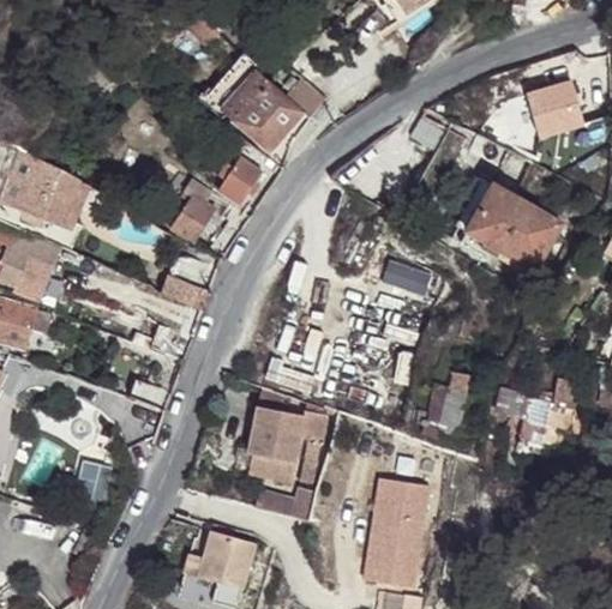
[(397,0),(406,13),(425,0),(397,0)]
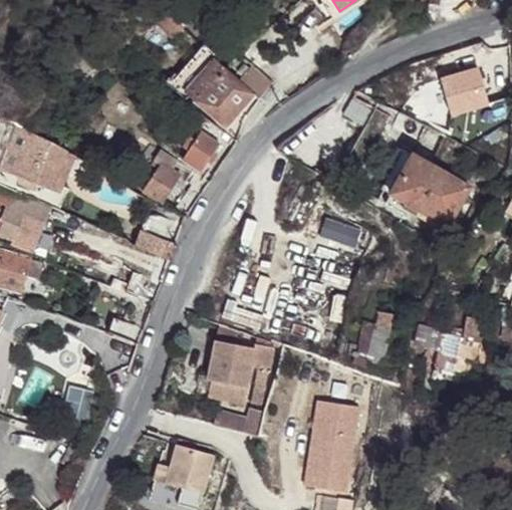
[(182,96),(186,91),(214,61),(217,57),(204,45),(168,85),(182,96)]
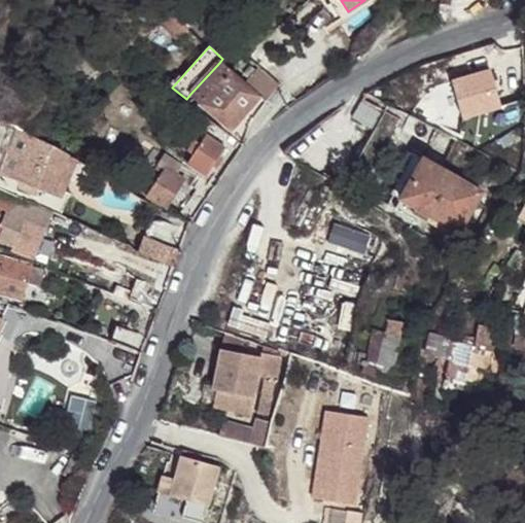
[(219,63),(190,94),(230,127),(257,96),(219,63)]
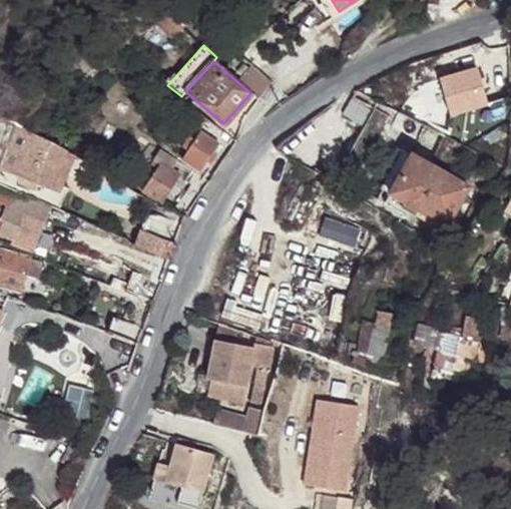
[(466,61),(449,86),(464,95),(481,71),(466,61)]
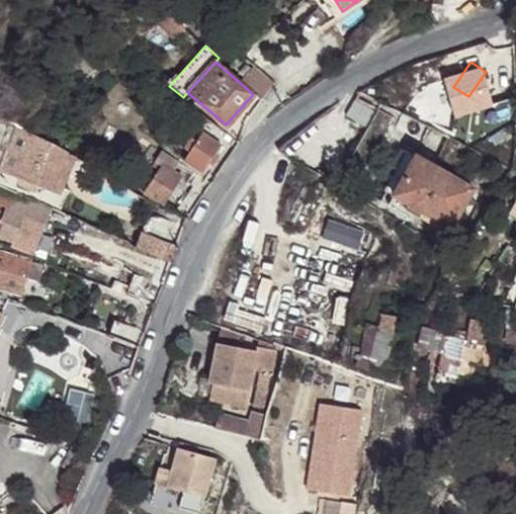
[(354,99),(345,116),(366,126),(375,110),(354,99)]
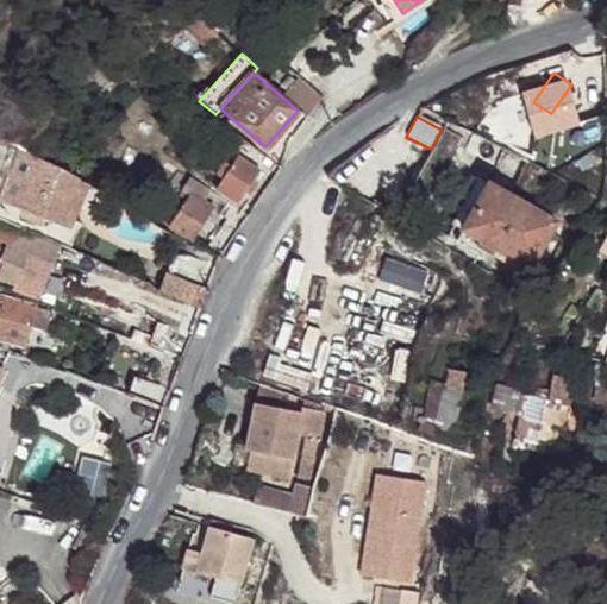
[(242,138),(230,129),(211,153),(223,161),(214,174),(221,178),(214,188),(238,201),(258,169),(238,155),(231,164),(226,161),(242,138)]
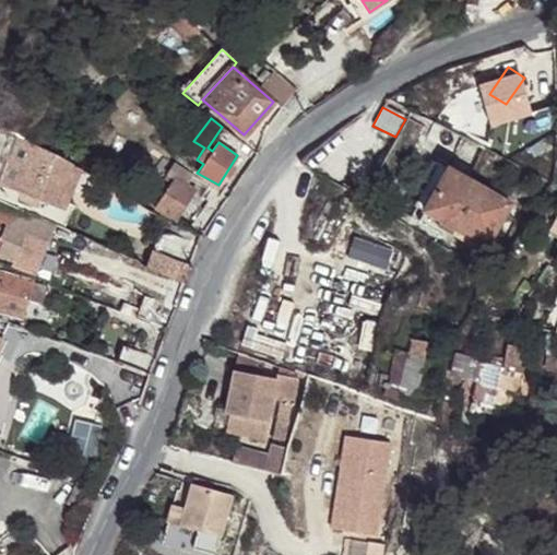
[(482,146),(434,121),(424,139),(452,152),(443,167),(447,169),(423,211),(417,221),(431,229),(434,225),(438,219),(486,246),(509,203),(469,181),(482,146)]
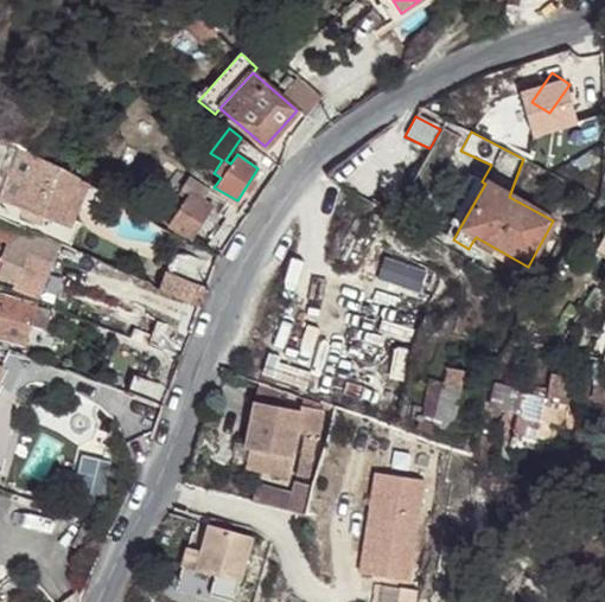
[(43,158),(37,171),(20,206),(23,206),(19,215),(42,223),(45,216),(62,223),(78,178),(43,158)]
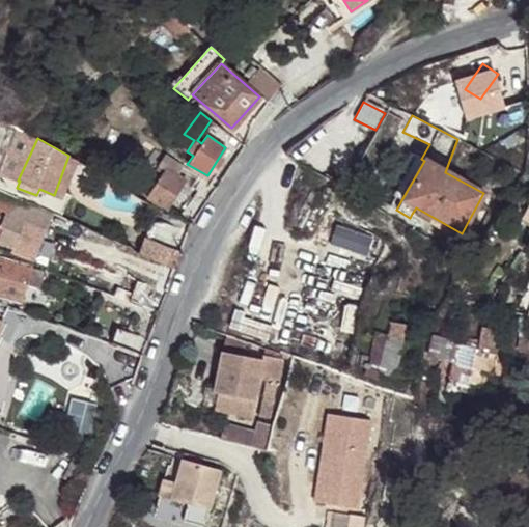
[(18,181),(32,149),(16,144),(4,174),(18,181)]
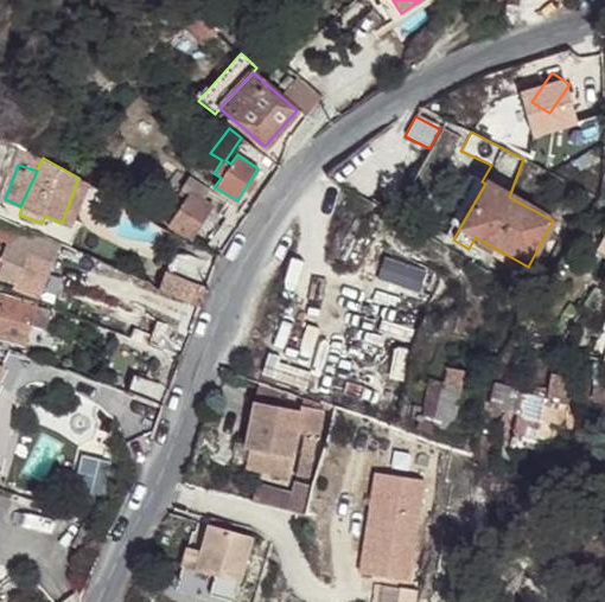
[(188,177),(183,189),(203,199),(208,189),(188,177)]
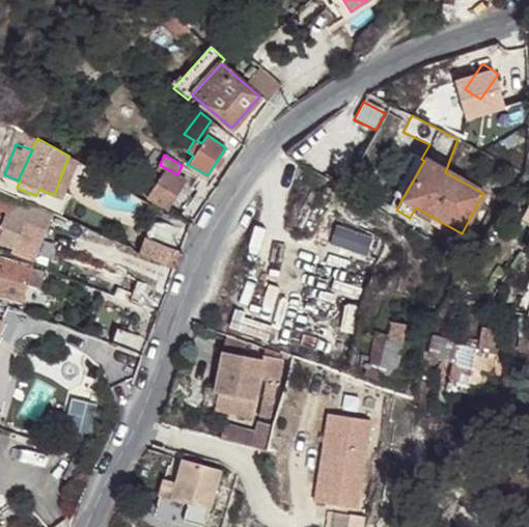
[(62,198),(78,161),(68,156),(54,195),(62,198)]
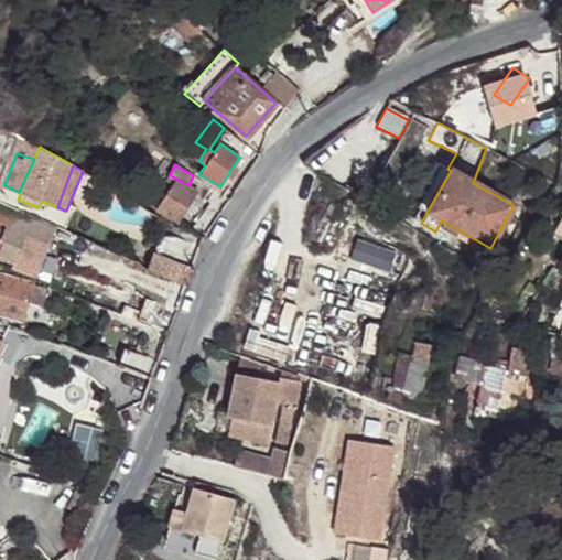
[(451,171),(447,169),(443,167),(419,208),(427,213),(451,171)]
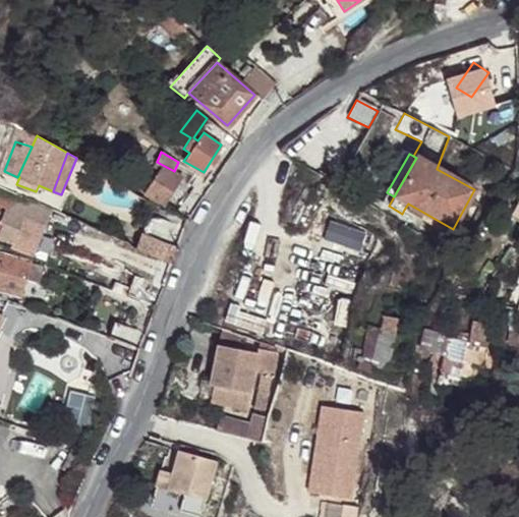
[(174,171),(157,162),(142,182),(149,187),(145,193),(164,205),(183,176),(174,171)]
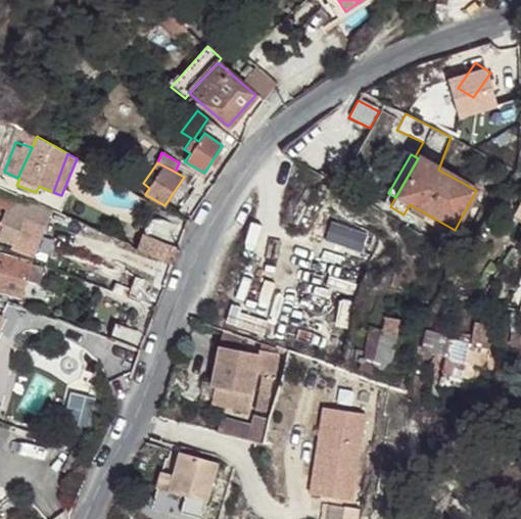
[(0,224),(0,237),(15,243),(38,251),(48,222),(52,211),(4,194),(0,204),(0,207),(9,213),(5,226),(0,224)]
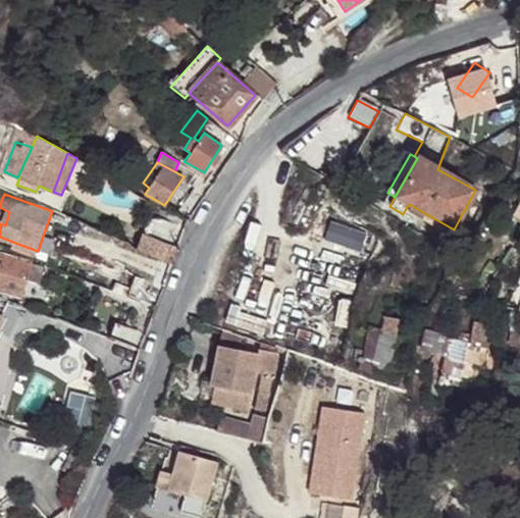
[(409,204),(405,210),(454,238),(458,231),(454,229),(409,204)]
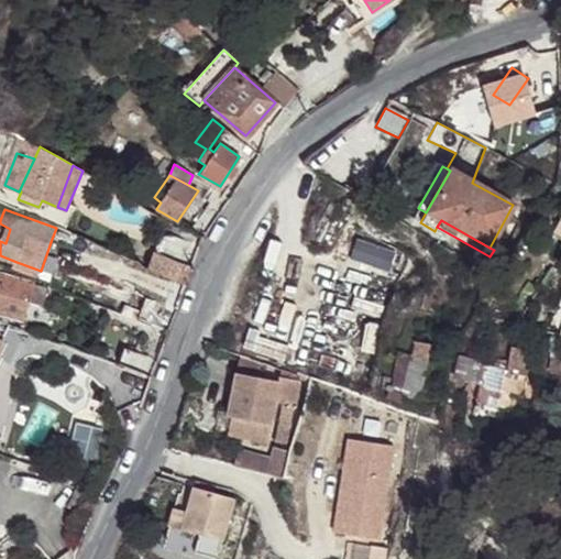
[(146,269),(186,283),(191,267),(152,252),(146,269)]
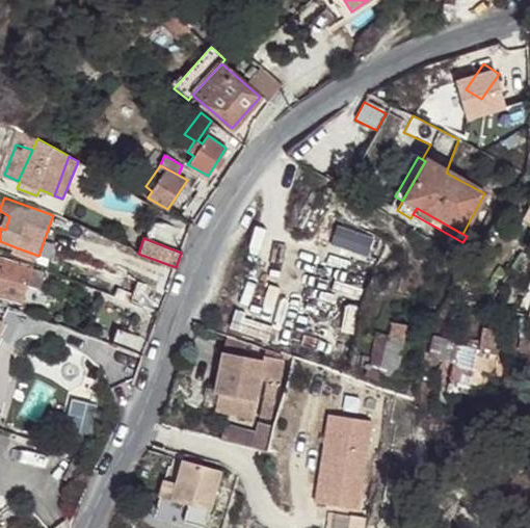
[(38,256),(16,247),(14,255),(35,264),(38,256)]
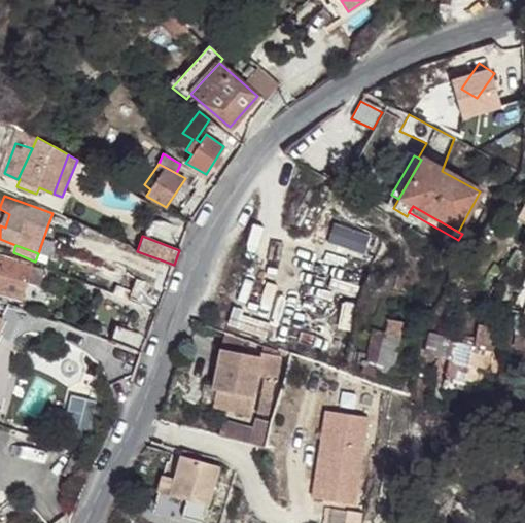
[(0,283),(9,257),(0,254),(0,283)]
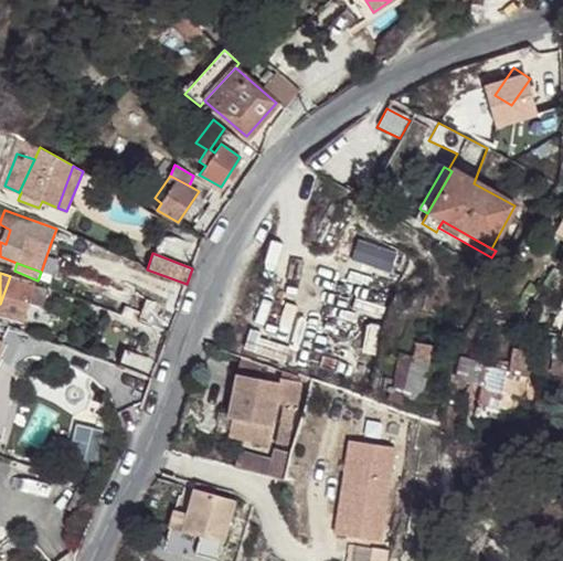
[(10,276),(0,304),(0,310),(22,317),(28,299),(42,304),(48,287),(10,276)]
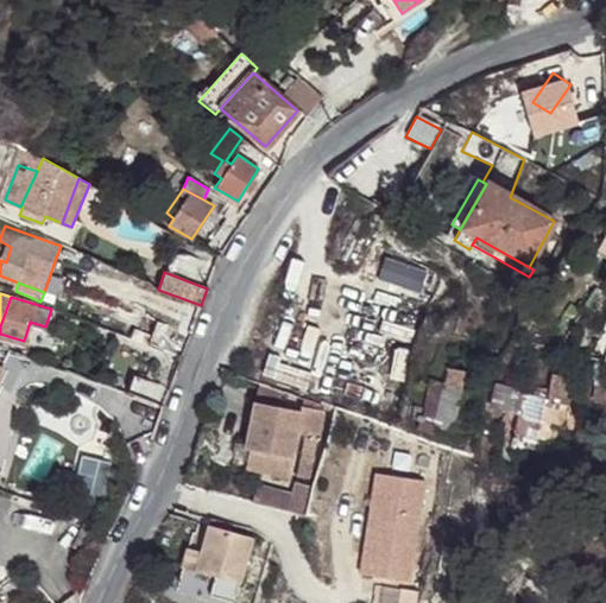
[(149,343),(182,356),(190,334),(158,321),(149,343)]
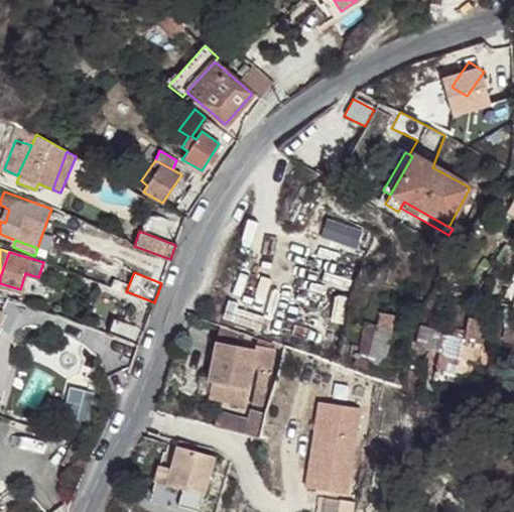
[(393,315),(378,312),(376,326),(363,323),(357,357),(355,357),(352,367),(366,370),(367,362),(385,366),(385,363),(399,366),(407,333),(390,330),(393,315)]
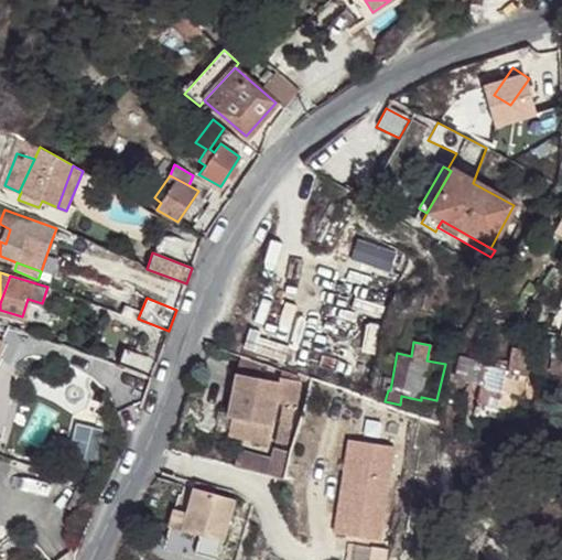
[(121,364),(153,376),(160,358),(127,347),(121,364)]
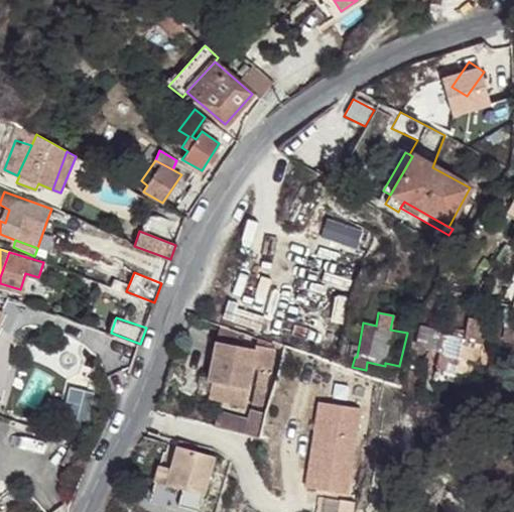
[(443,330),(419,324),(415,344),(439,350),(435,366),(471,375),(477,362),(485,322),(468,317),(466,331),(455,329),(453,334),(443,333),(443,330)]
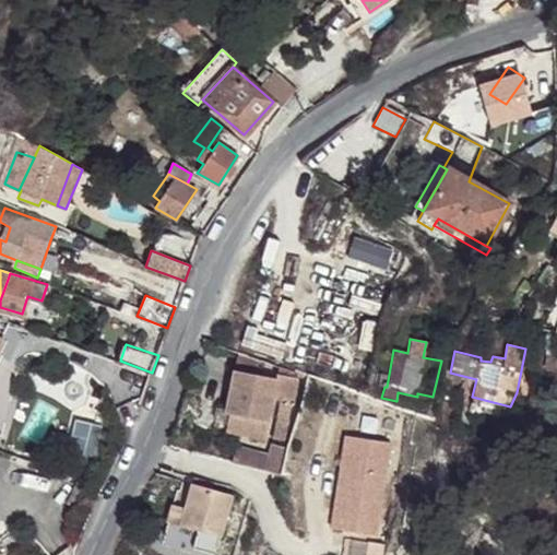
[(297,373),(279,366),(277,373),(296,378),(297,373)]
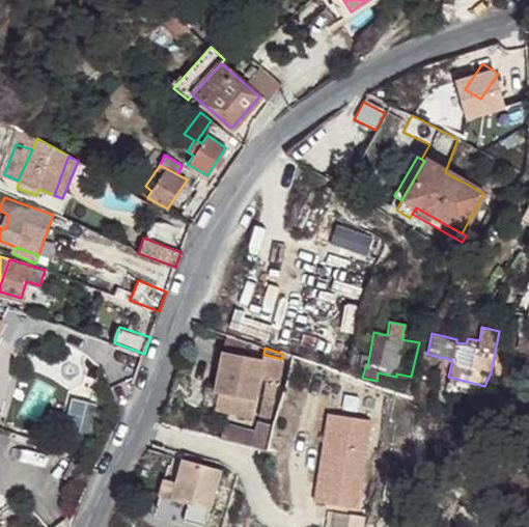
[(278,383),(281,359),(263,354),(262,359),(221,353),(213,394),(254,403),(258,381),(266,383),(258,416),(270,418),(276,383),(278,383)]
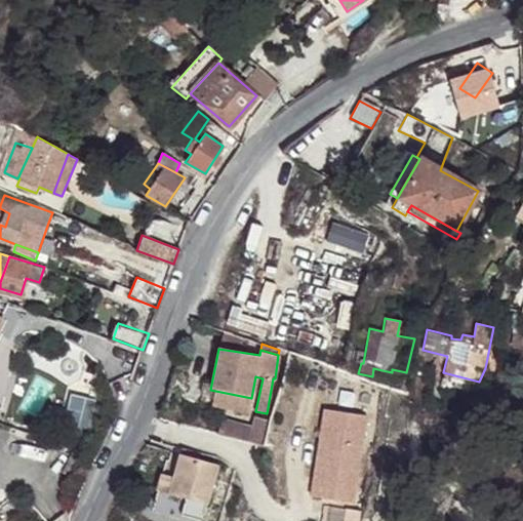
[(170,377),(165,392),(178,395),(184,382),(170,377)]
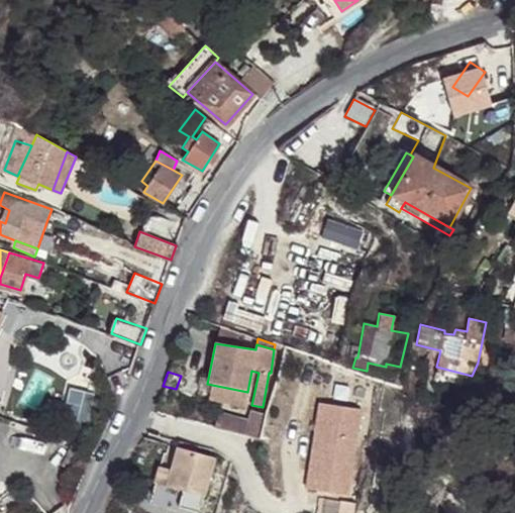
[(176,389),(195,394),(199,381),(181,376),(176,389)]
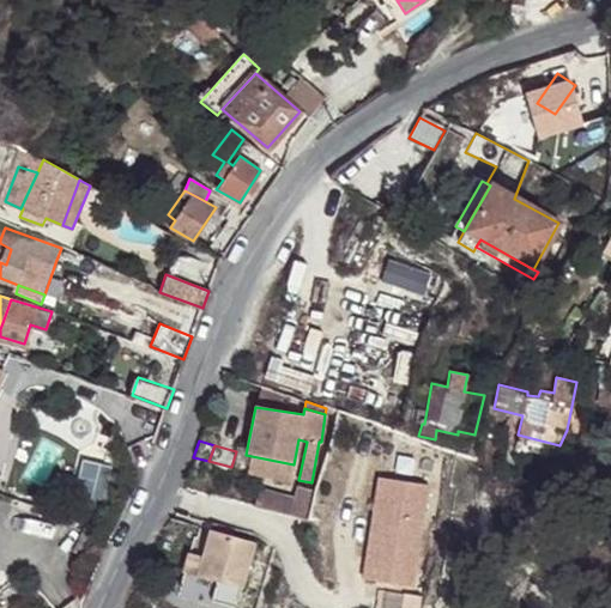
[(284,496),(279,511),(304,517),(312,492),(296,487),(292,498),(284,496)]
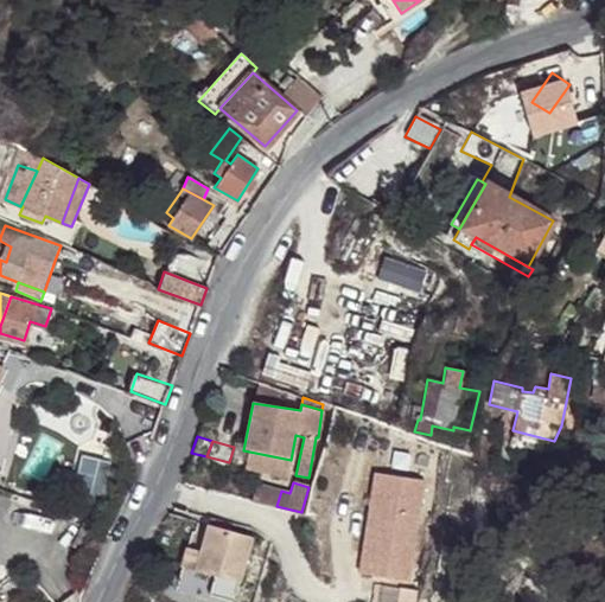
[(231,524),(208,517),(205,524),(229,530),(231,524)]
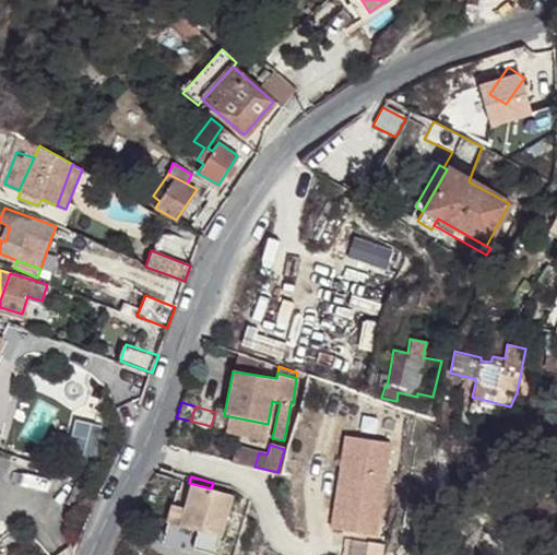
[(181,509),(177,524),(220,535),(230,494),(211,488),(189,483),(181,509)]
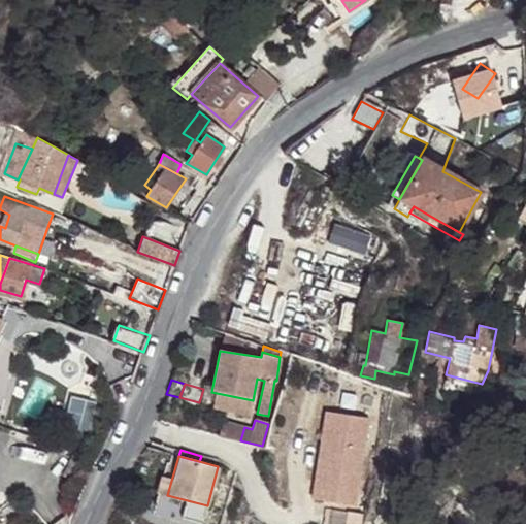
[(171,481),(160,477),(156,492),(167,495),(171,481)]
